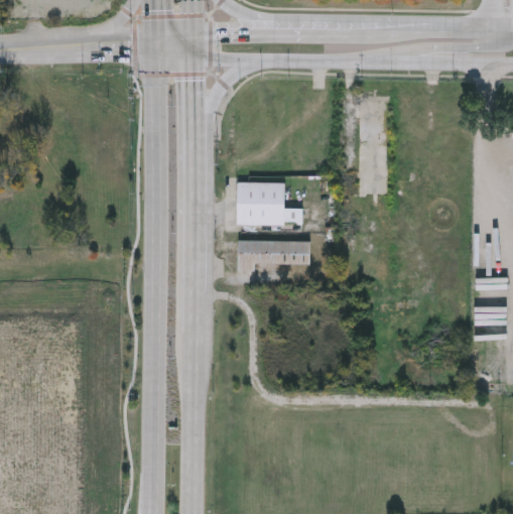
[(357,194),(387,194),(387,120),(357,120),(357,194)]
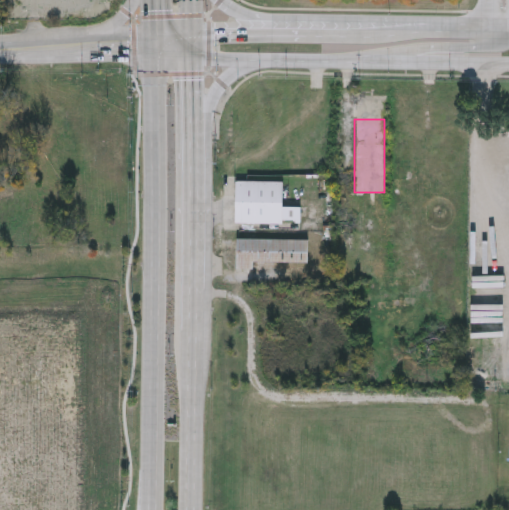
[(282,206),(282,181),(234,181),(234,222),(298,223),(299,206),(282,206)]
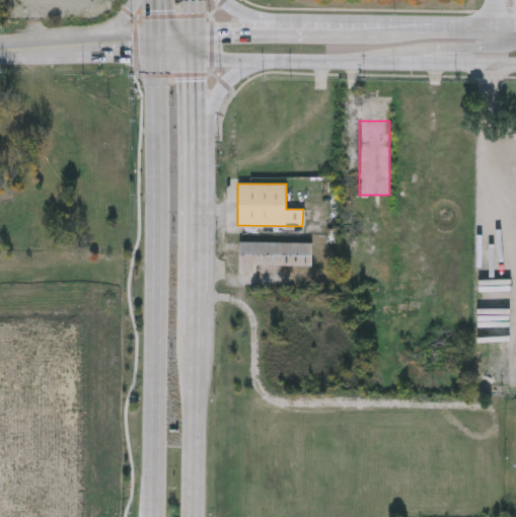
[(256,265),(311,266),(311,242),(238,241),(238,272),(256,272),(256,265)]
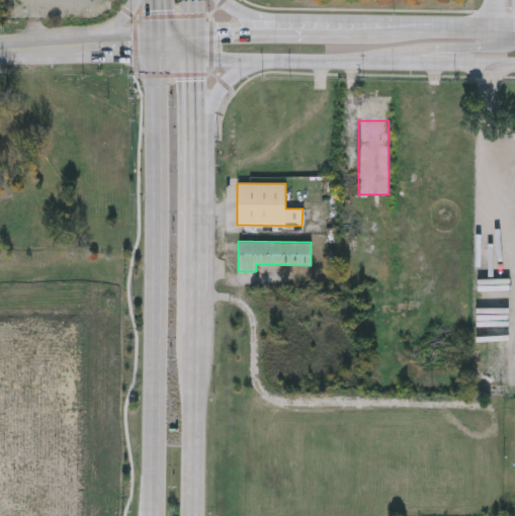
[(394,283),(377,283),(377,291),(394,291),(394,283)]
